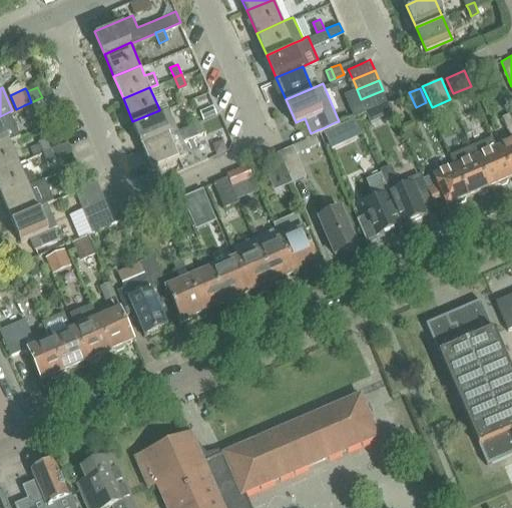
[(383,90),(361,99),(366,110),(367,109),(382,103),(388,100),(383,90)]
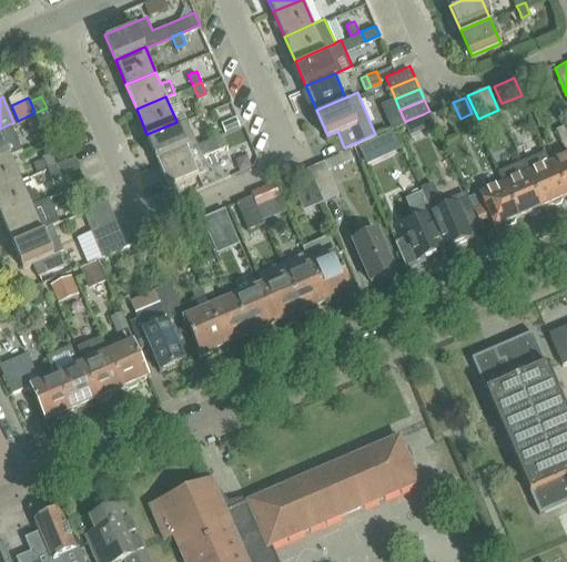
[(47,108),(34,113),(39,124),(41,128),(59,120),(53,105),(47,108)]
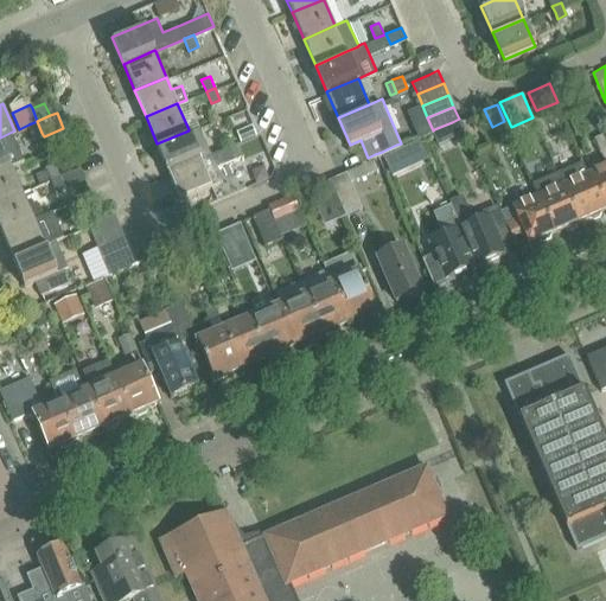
[(459,119),(452,122),(457,133),(466,128),(461,117),(460,119),(459,119)]
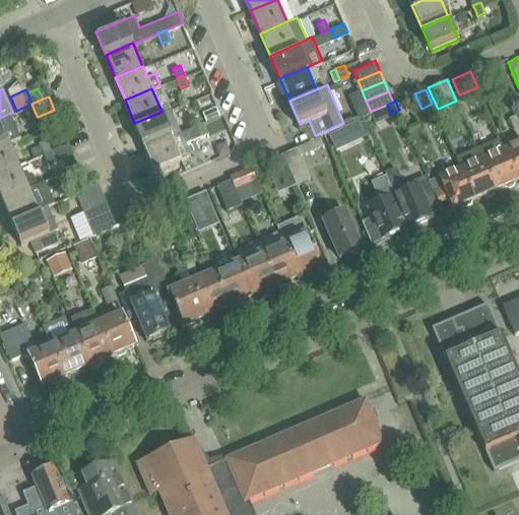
[(31,104),(24,107),(28,117),(36,114),(31,104)]
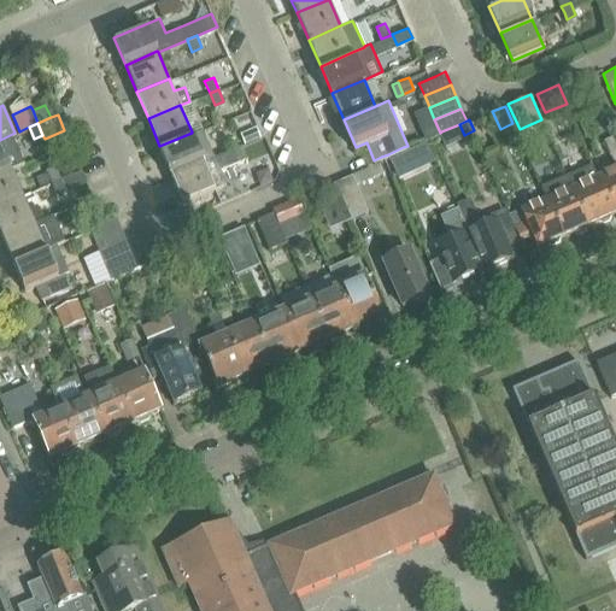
[(257,123),(239,130),(244,141),(262,135),(257,123)]
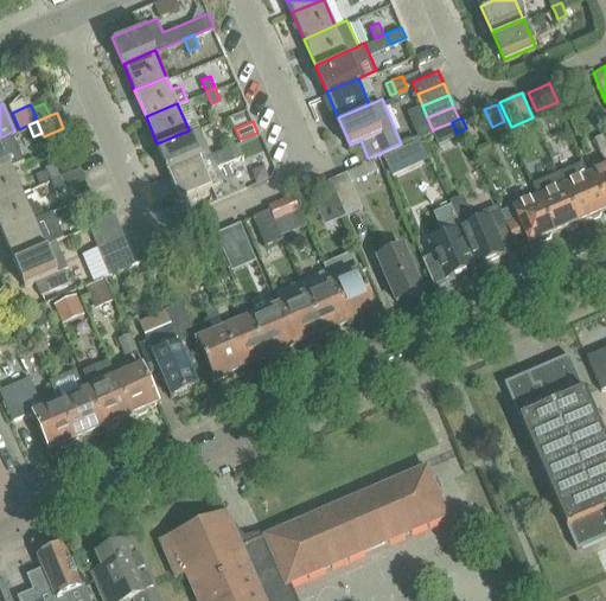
[(199,125),(189,129),(189,130),(157,144),(168,170),(210,152),(199,125)]
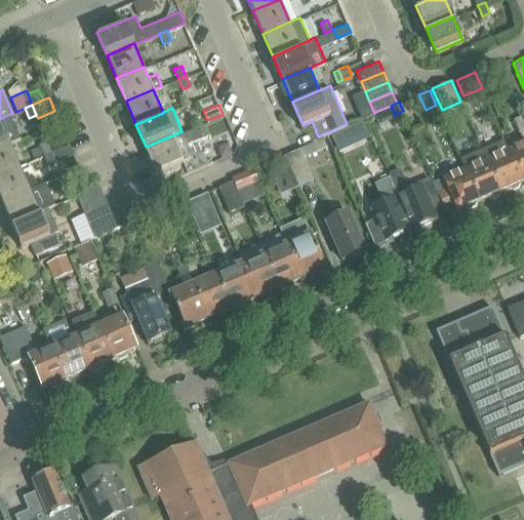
[(513,146),(508,148),(521,180),(523,177),(523,114),(523,113),(514,117),(523,141),(513,146)]
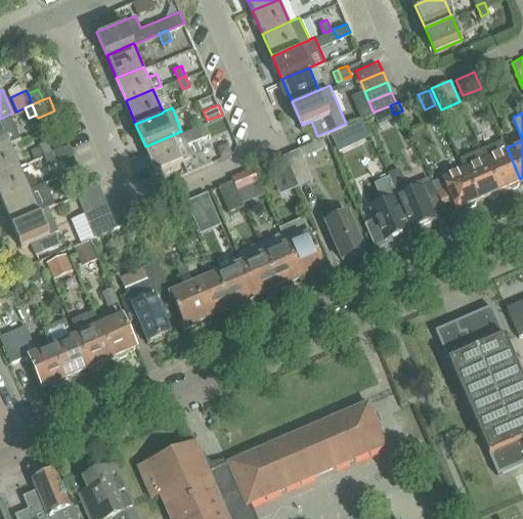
[(0,144),(9,140),(19,136),(10,114),(0,119),(0,144)]
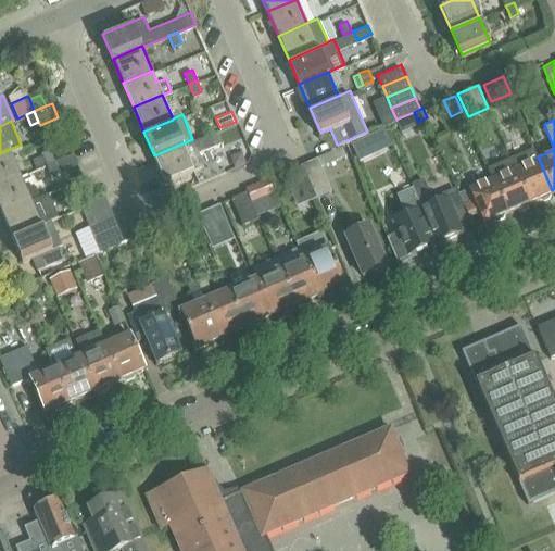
[(183,143),(154,155),(165,180),(193,168),(193,167),(203,164),(198,151),(214,145),(214,143),(223,140),(217,128),(193,139),(183,143)]
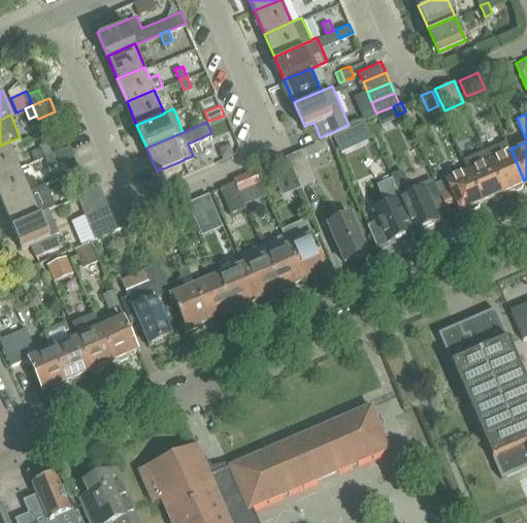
[(344,126),(332,132),(339,148),(352,142),(344,126)]
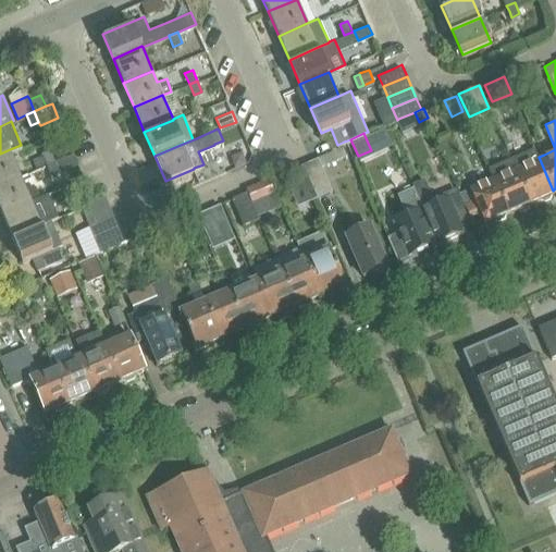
[(344,145),(318,156),(321,163),(322,162),(347,151),(344,145)]
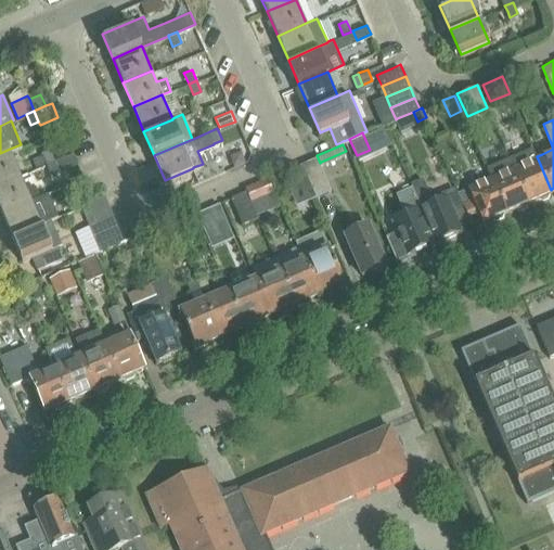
[(532,145),(509,155),(514,166),(528,200),(538,196),(541,197),(548,194),(549,191),(551,190),(537,156),(532,145)]
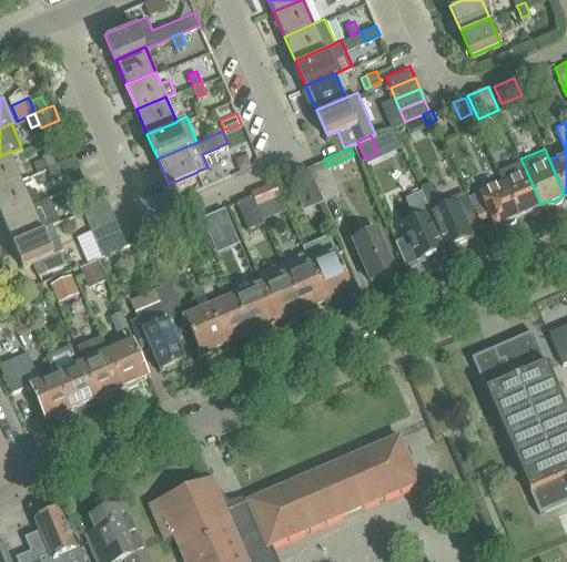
[(49,151),(41,154),(42,156),(46,164),(47,165),(54,162),(49,151)]
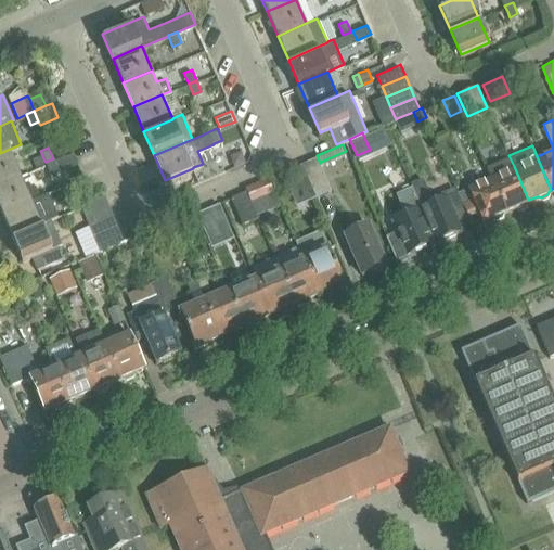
[(0,181),(20,174),(10,149),(0,153),(0,181)]
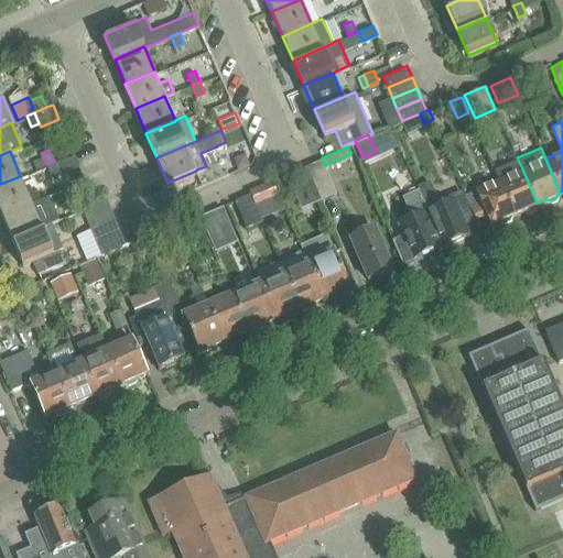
[(74,153),(54,161),(58,173),(78,164),(74,153)]
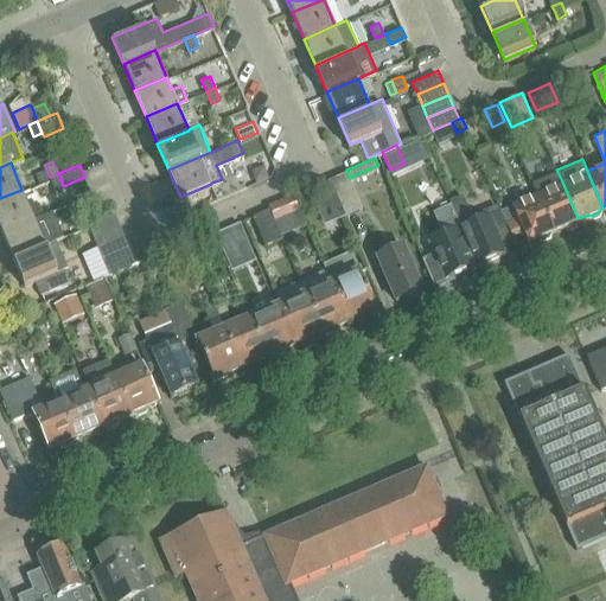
[(45,167),(34,171),(38,180),(49,176),(45,167)]
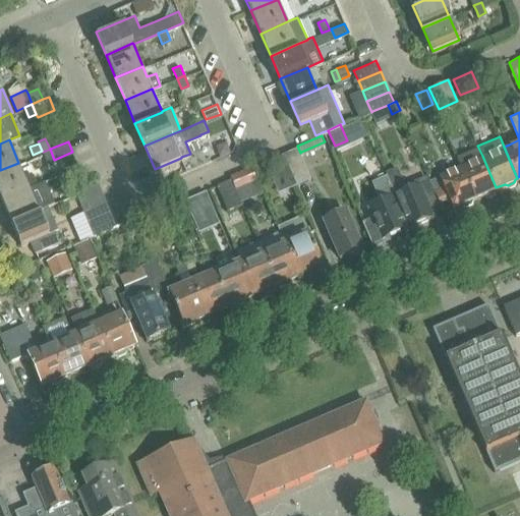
[(297,146),(283,152),(296,182),(305,178),(310,176),(300,153),(297,146)]
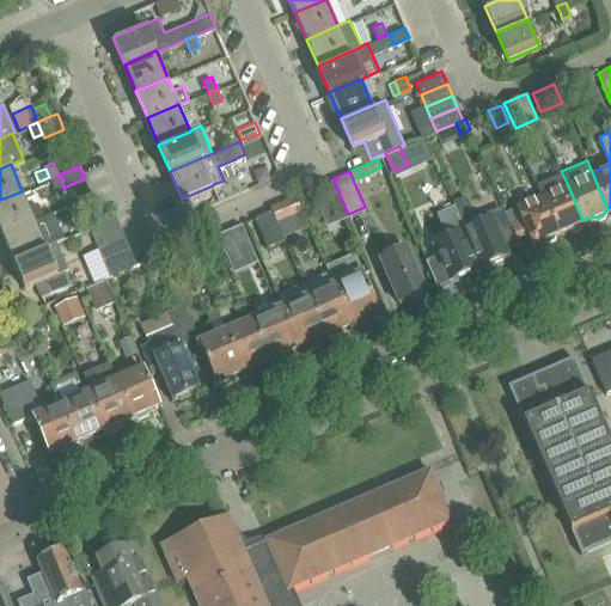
[(561,171),(536,182),(541,194),(557,232),(569,226),(573,228),(579,225),(580,221),(582,220),(567,183),(561,171)]
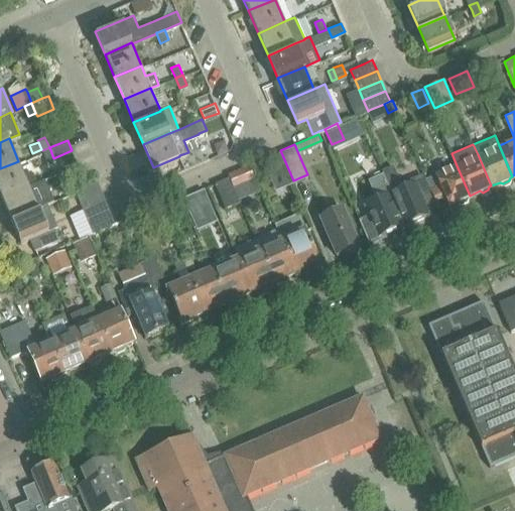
[(49,147),(42,150),(46,161),(53,158),(49,147)]
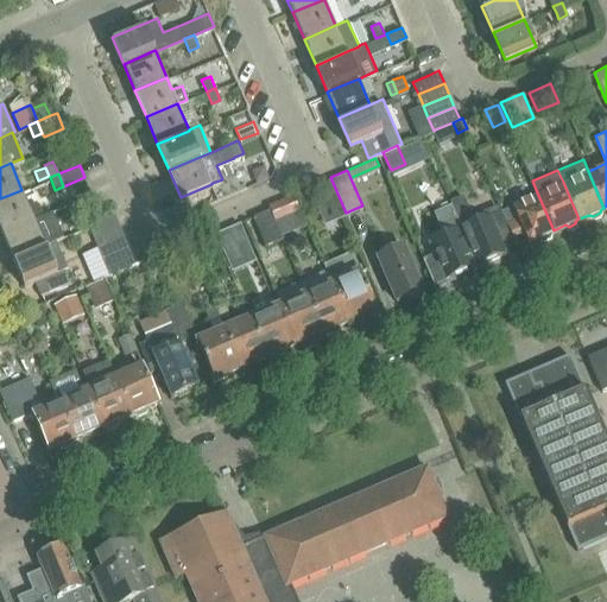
[(330,177),(309,187),(324,222),(346,213),(330,177)]
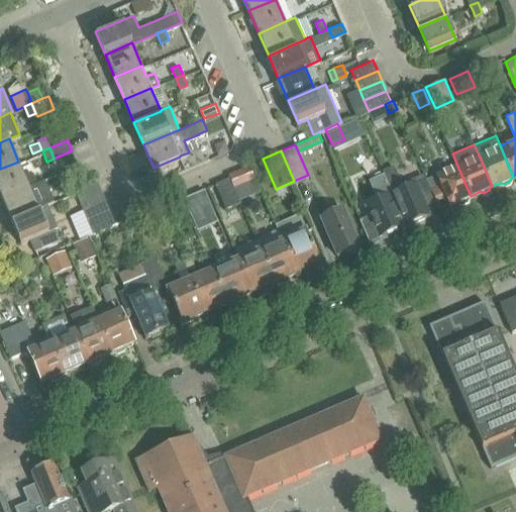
[(18,162),(0,169),(0,192),(1,195),(28,184),(35,181),(31,172),(28,170),(23,172),(18,162)]
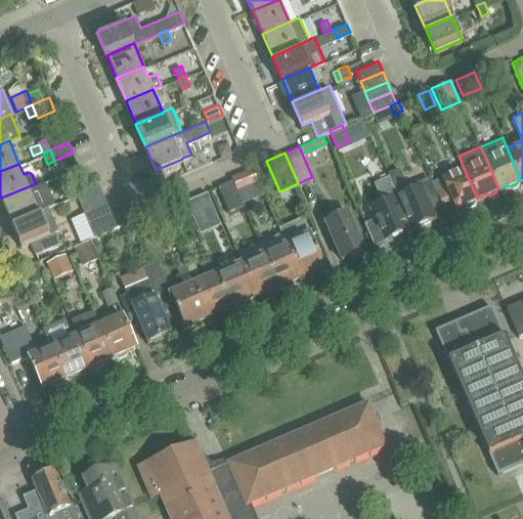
[(252,166),(231,174),(236,187),(257,178),(252,166)]
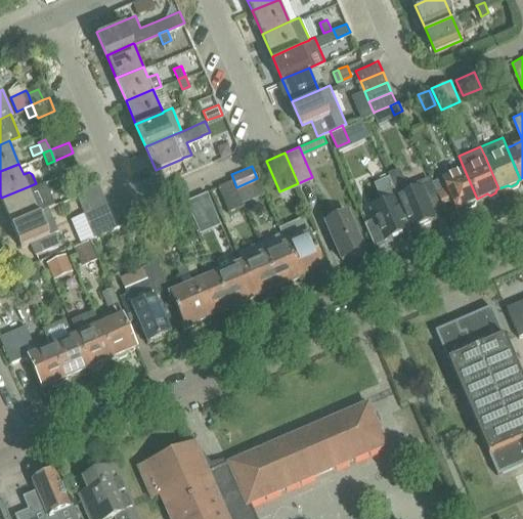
[(399,166),(387,171),(388,174),(393,184),(397,193),(411,226),(435,216),(433,213),(444,208),(432,180),(429,173),(406,183),(399,166)]
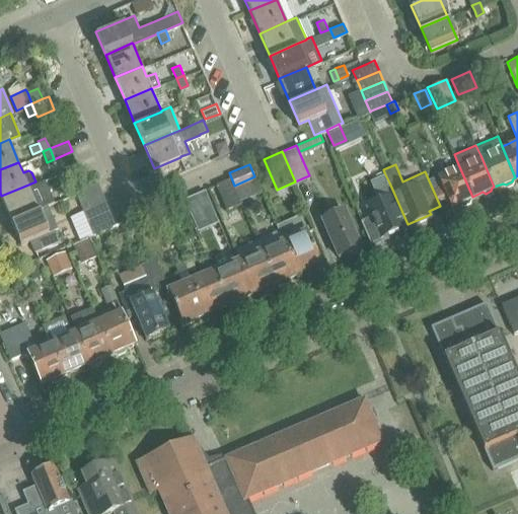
[(438,173),(428,178),(440,206),(441,208),(450,203),(451,206),(460,202),(463,203),(469,201),(470,197),(472,197),(458,164),(438,173)]
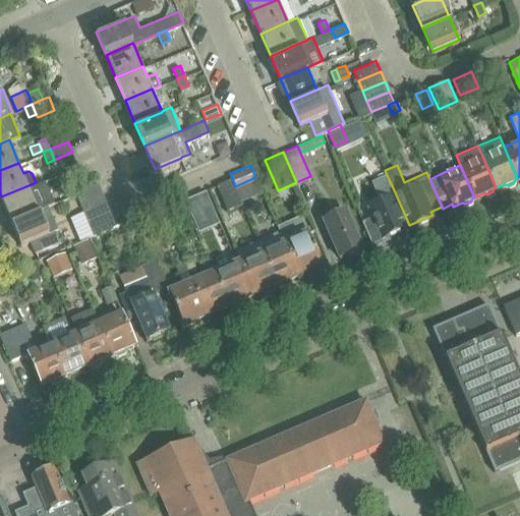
[(366,218),(362,220),(371,241),(377,239),(382,237),(405,227),(392,194),(395,192),(391,183),(386,173),(371,179),(380,199),(369,204),(368,204),(373,215),(366,218)]
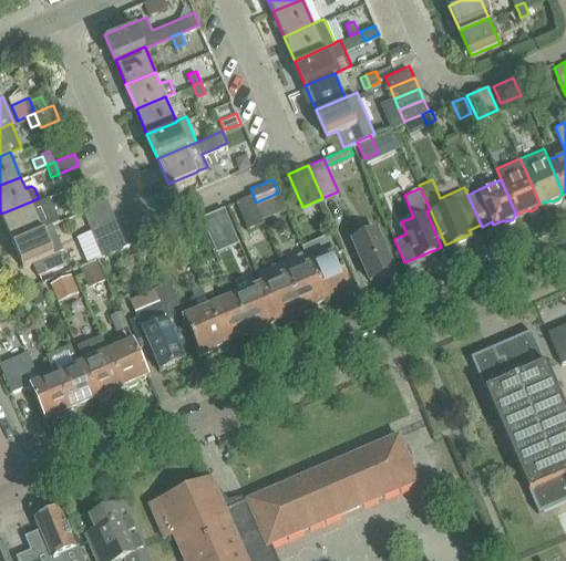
[(251,194),(236,199),(247,226),(263,219),(251,194)]
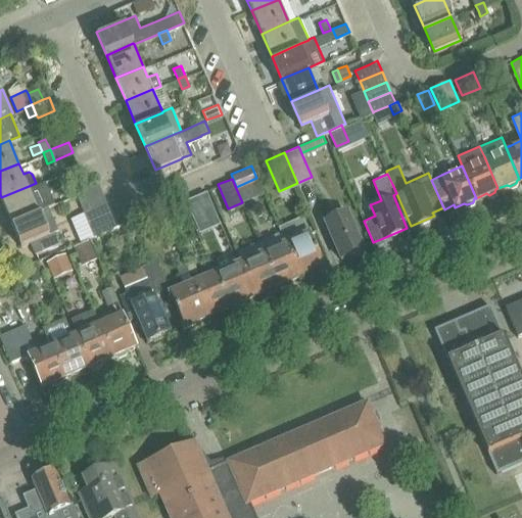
[(29,186),(1,197),(11,221),(48,204),(53,202),(43,180),(36,183),(29,186)]
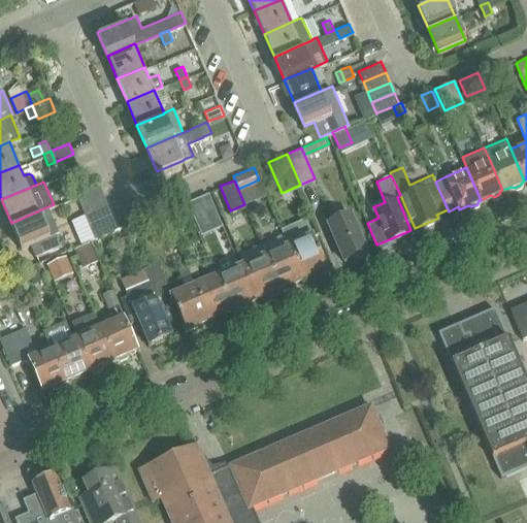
[(100,184),(77,193),(81,203),(104,194),(100,184)]
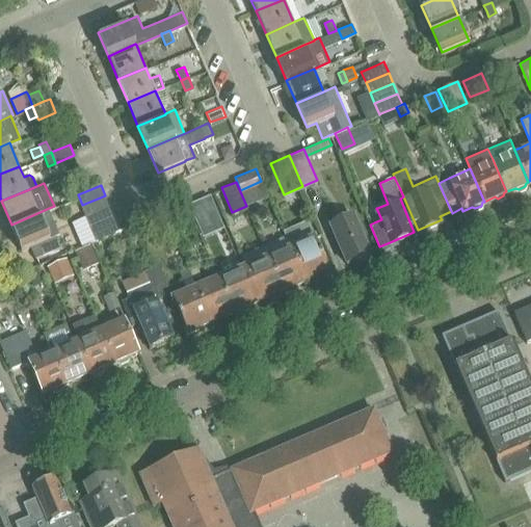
[(209,192),(188,202),(195,218),(216,209),(209,192)]
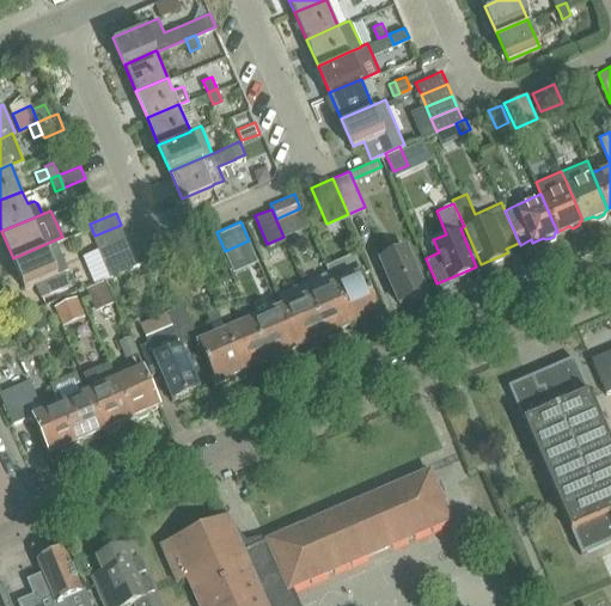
[(121,225),(95,236),(101,249),(126,237),(121,225)]
